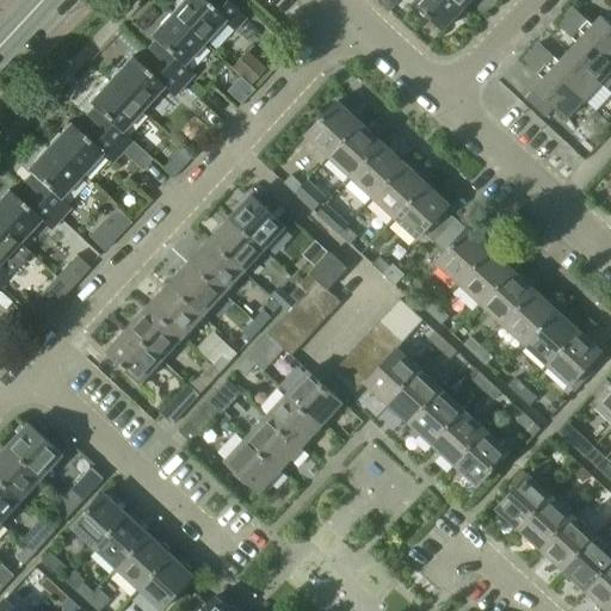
[(184,0),(173,13),(204,43),(224,22),(235,31),(246,19),(224,0),(184,0)]
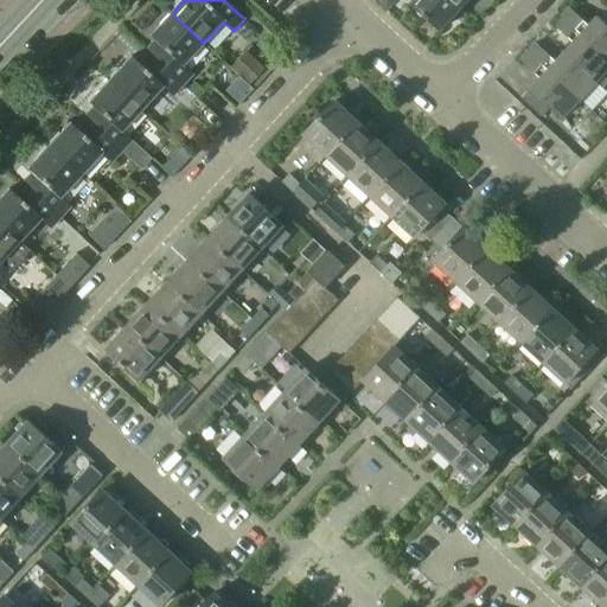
[(459,8),(449,0),(411,0),(410,2),(439,30),(459,8)]
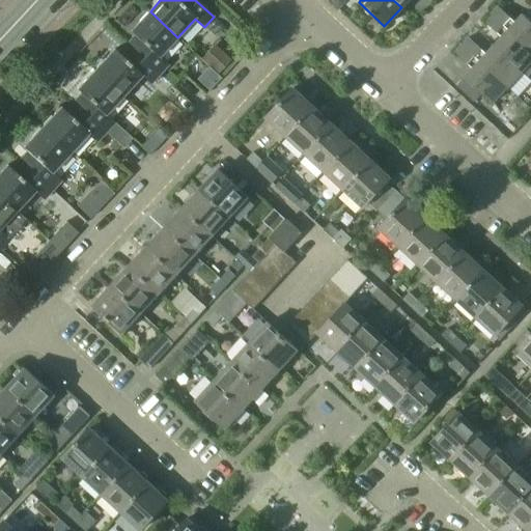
[(499,6),(492,14),(530,50),(530,20),(524,14),(515,23),(499,6)]
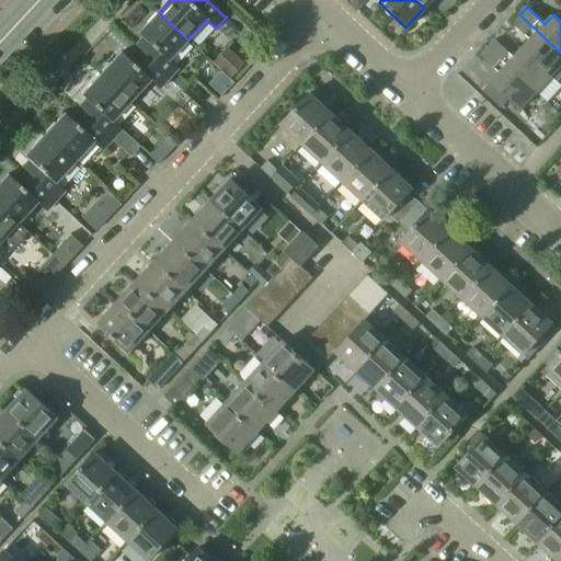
[(145,41),(136,49),(169,79),(178,69),(168,60),(187,39),(159,12),(138,34),(145,41)]
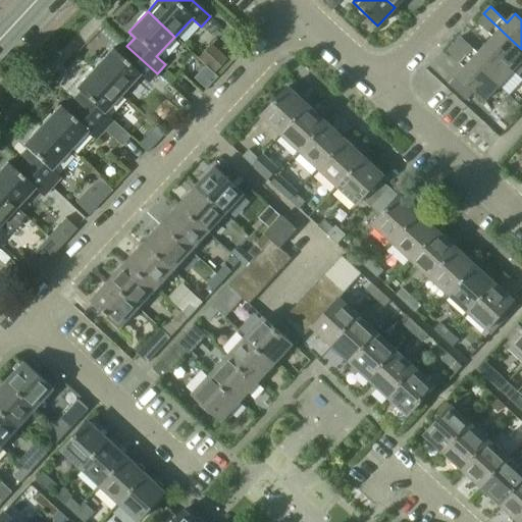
[(521,49),(483,13),(476,21),(493,37),(486,45),(514,70),(520,75),(521,72),(521,49)]
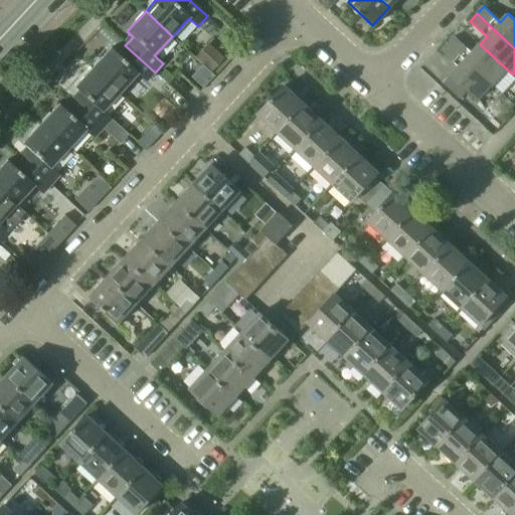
[(456,36),(449,43),(493,84),(507,69),(480,44),(472,52),(456,36)]
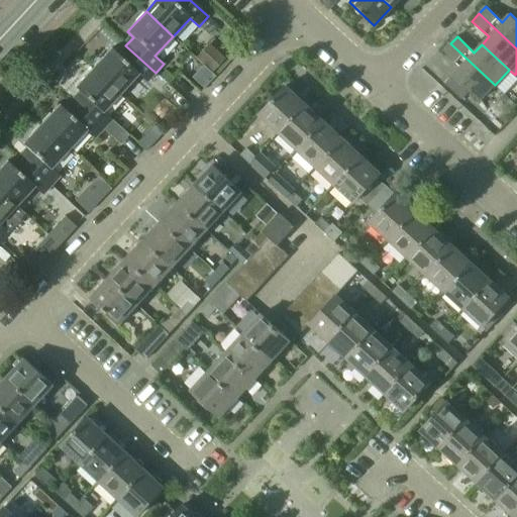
[(495,85),(450,43),(443,52),(460,67),(453,76),(480,100),(495,85)]
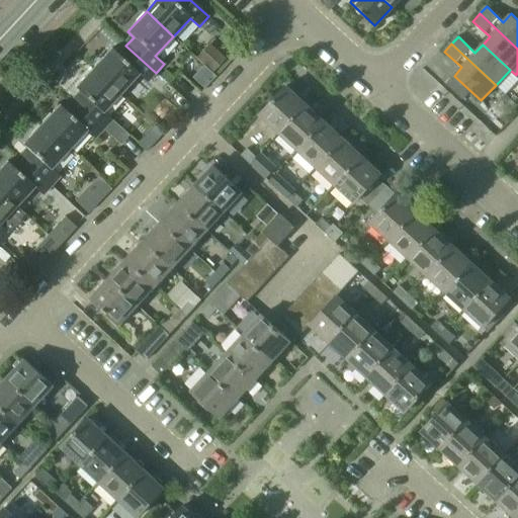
[(208,69),(220,56),(207,45),(195,57),(208,69)]
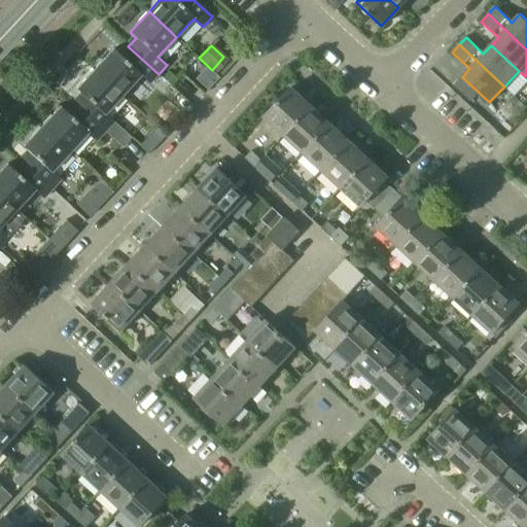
[(113,49),(96,69),(123,95),(140,75),(149,83),(159,74),(128,46),(119,56),(113,49)]
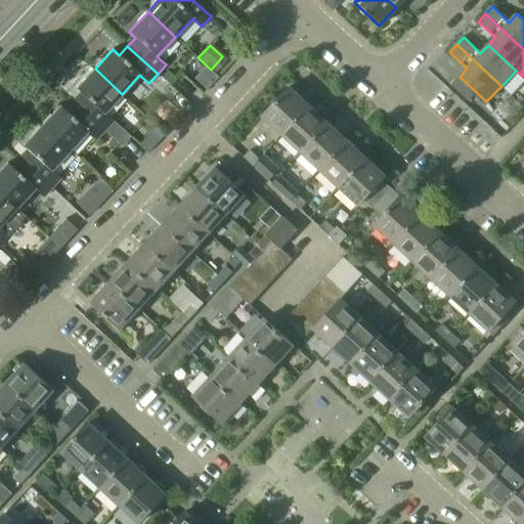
[(83,94),(75,102),(105,131),(114,122),(104,113),(122,94),(95,69),(77,89),(83,94)]
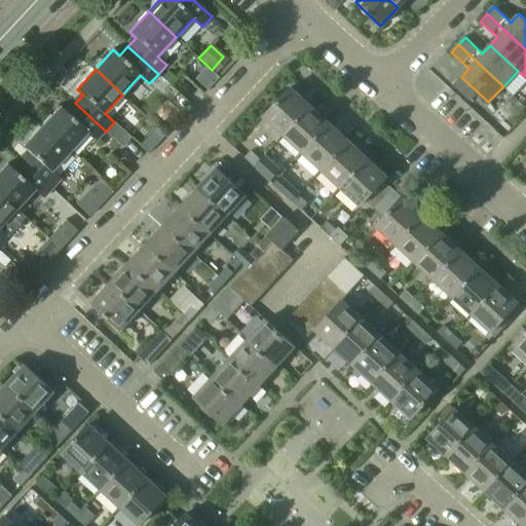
[(264,117),(284,136),(310,106),(291,87),(264,117)]
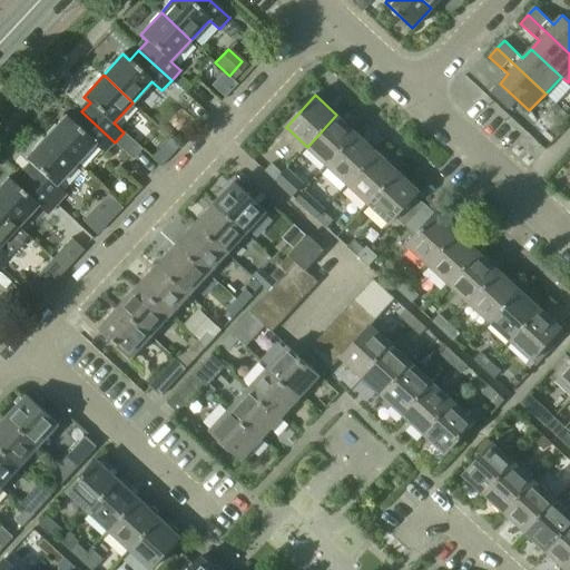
[(66,116),(47,137),(76,164),(95,144),(105,153),(115,143),(81,111),(72,121),(66,116)]
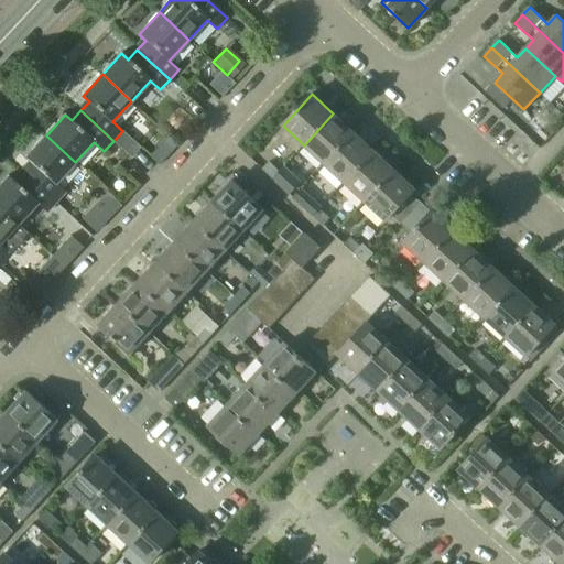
[(304,145),(324,164),(354,132),(333,114),(304,145)]
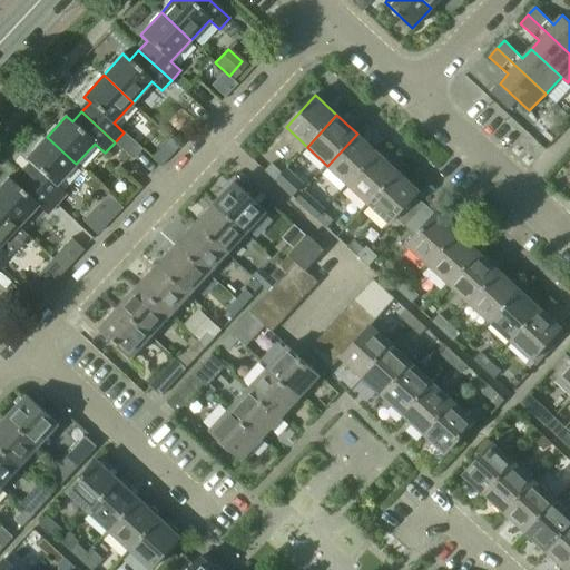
[(327,166),(349,185),(377,153),(357,134),(327,166)]
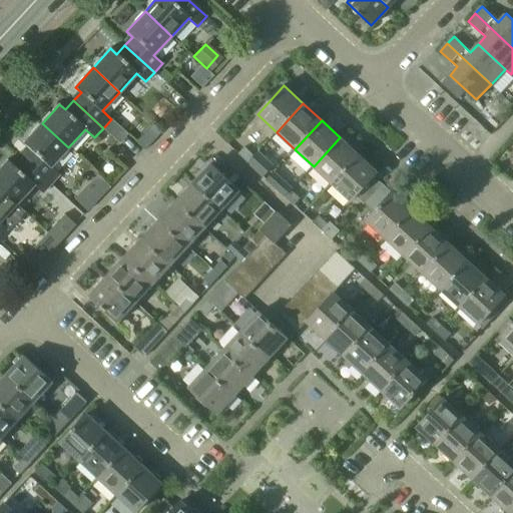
[(29,148),(22,156),(51,184),(60,175),(50,166),(68,147),(42,123),(23,143),(29,148)]
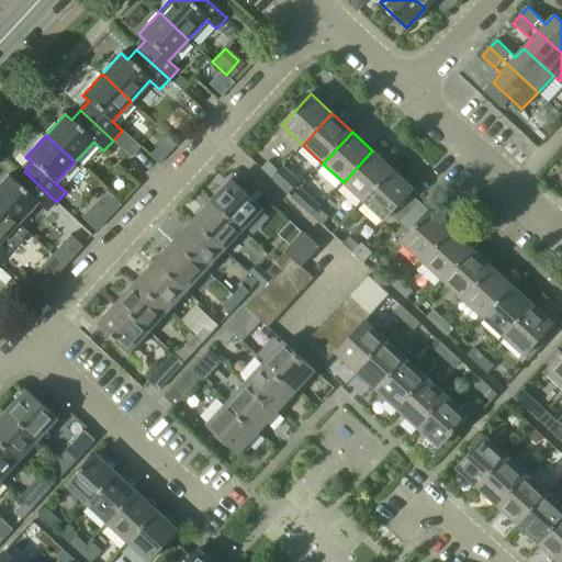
[(344,182),(363,201),(393,169),(372,150),(344,182)]
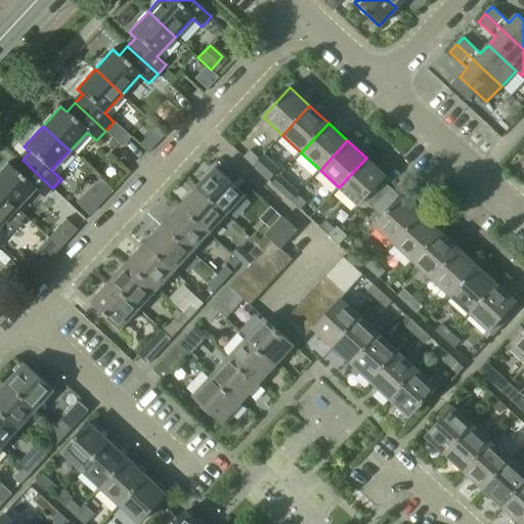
[(244,157),(254,165),(259,159),(250,150),(244,157)]
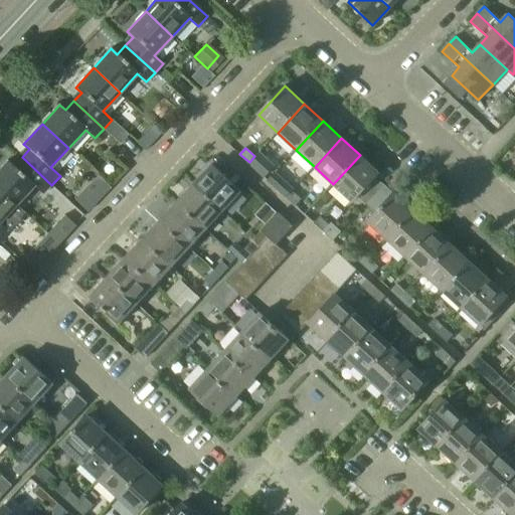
[(249,162),(259,171),(265,177),(276,166),(260,151),(254,156),(249,162)]
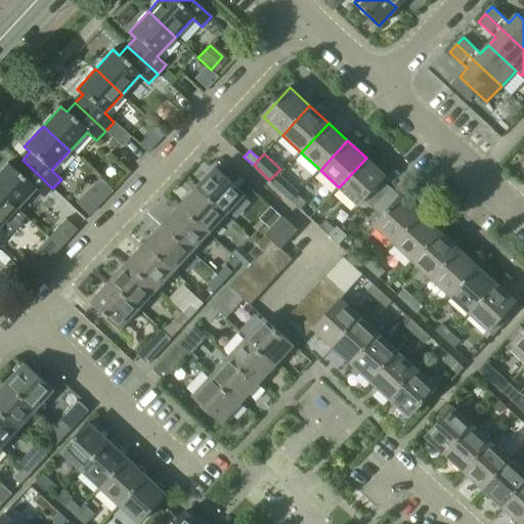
[(363,199),(373,208),(390,188),(382,180),(385,176),(366,158),(339,187),(358,205),(363,199)]
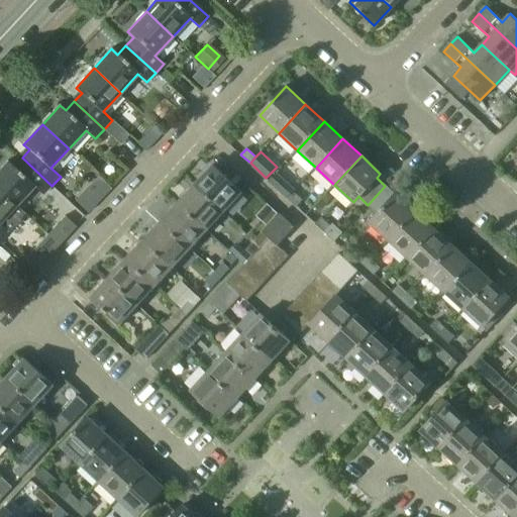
[(8,162),(0,169),(0,189),(17,205),(34,187),(42,195),(52,186),(22,158),(13,167),(8,162)]
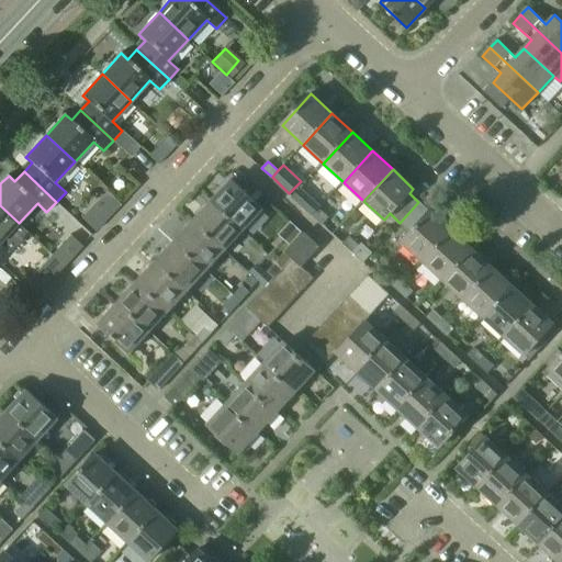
[(232,179),(212,201),(244,229),(263,209),(232,179)]
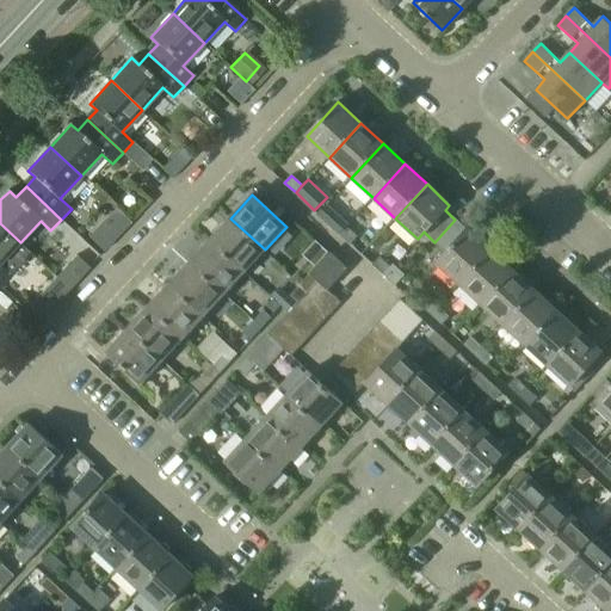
[(328,223),(340,234),(347,227),(346,227),(349,224),(326,203),(318,213),(328,223)]
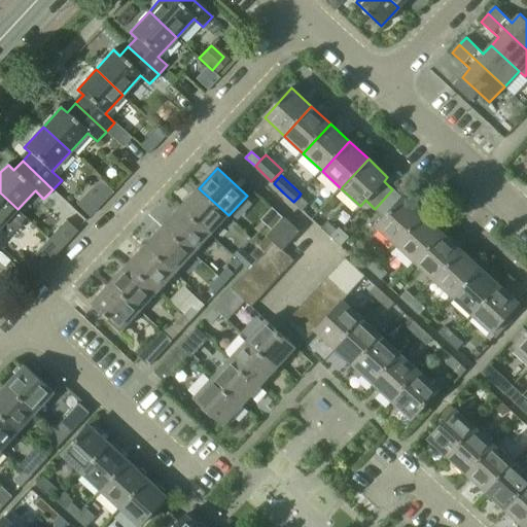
[(199,188),(182,207),(211,234),(229,215),(199,188)]
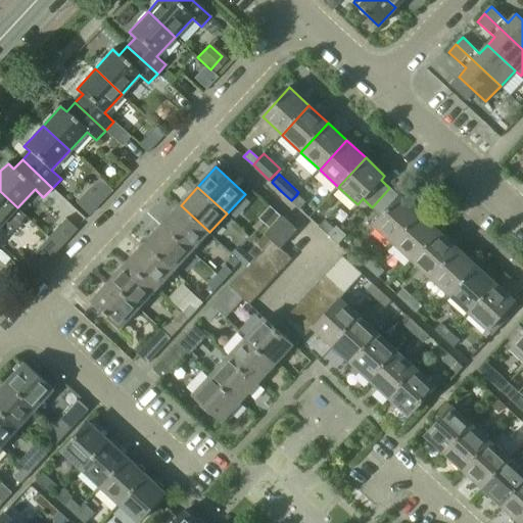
[(372,224),(391,241),(419,212),(399,194),(398,196),(389,188),(372,207),(381,215),(372,224)]
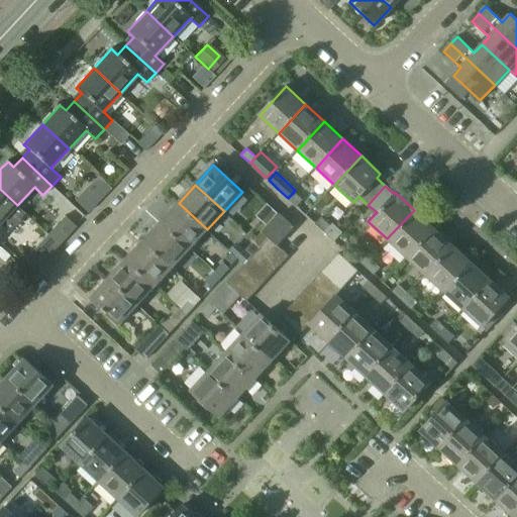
[(0,241),(8,232),(7,231),(11,227),(13,227),(18,222),(18,219),(24,213),(16,206),(17,205),(0,189),(0,241)]
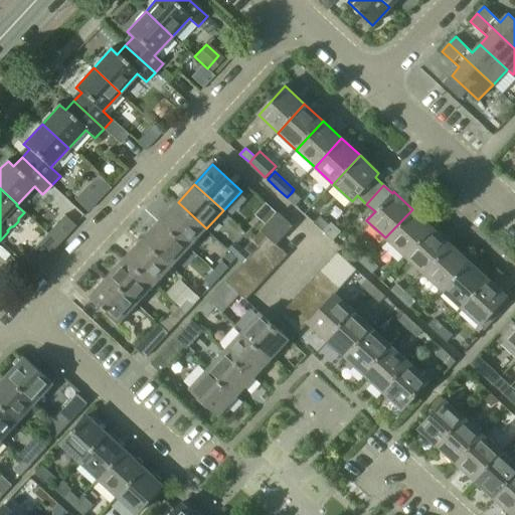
[(301,199),(293,191),(287,197),(296,205),(301,199)]
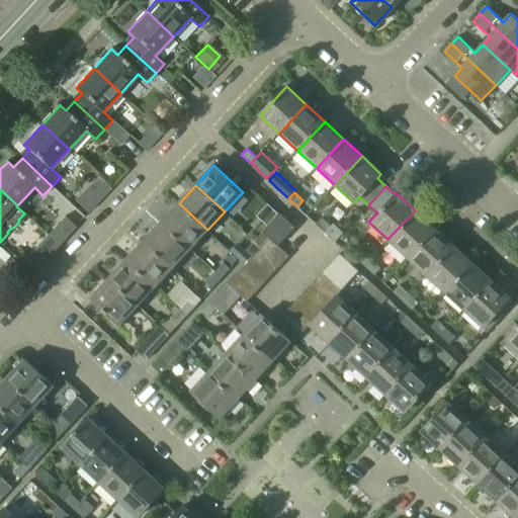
[(179,203),(162,223),(190,249),(207,230),(179,203)]
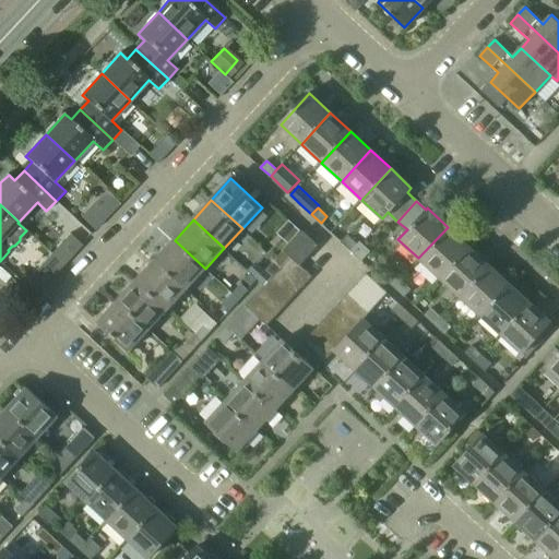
[(418,258),(438,276),(467,246),(448,227),(418,258)]
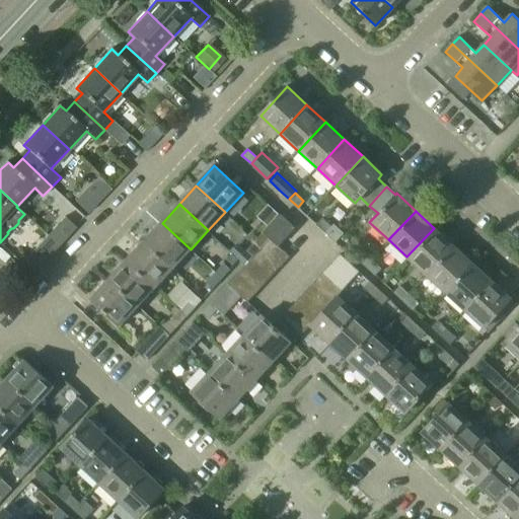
[(264,233),(270,238),(278,246),(296,227),(282,214),(264,233)]
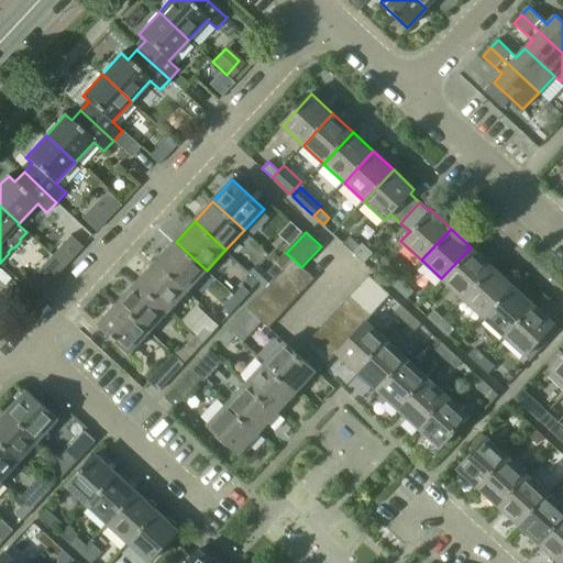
[(360,246),(350,236),(343,243),(353,253),(360,246)]
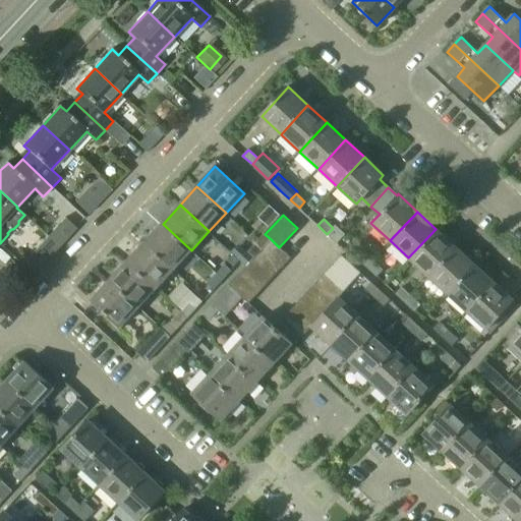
[(163,224),(146,242),(174,269),(191,250),(163,224)]
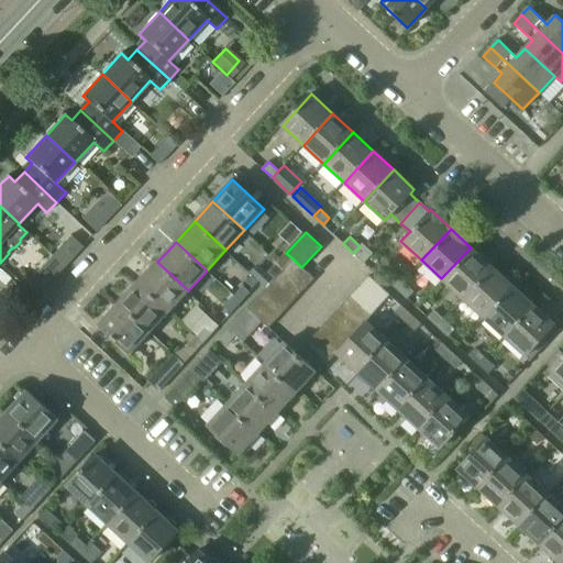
[(441,278),(463,298),(492,266),(471,247),(441,278)]
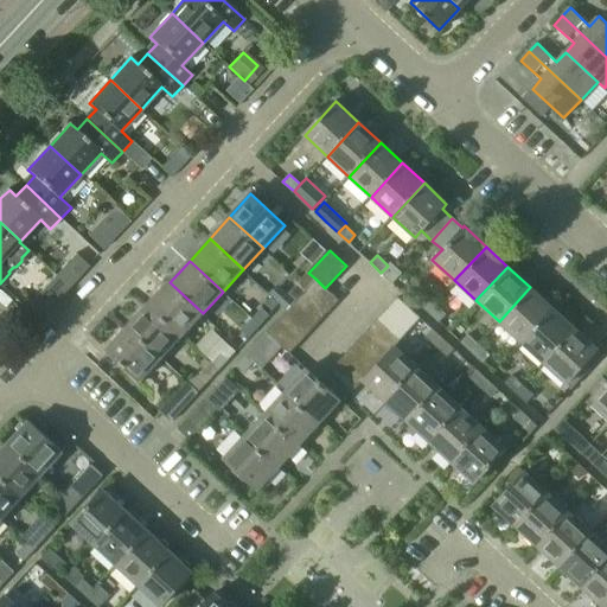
[(308,273),(299,283),(306,289),(315,279),(308,273)]
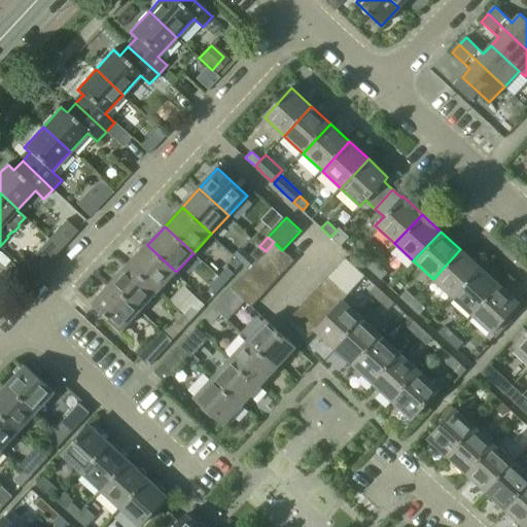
[(294,260),(282,250),(274,242),(266,251),(285,271),(294,260)]
